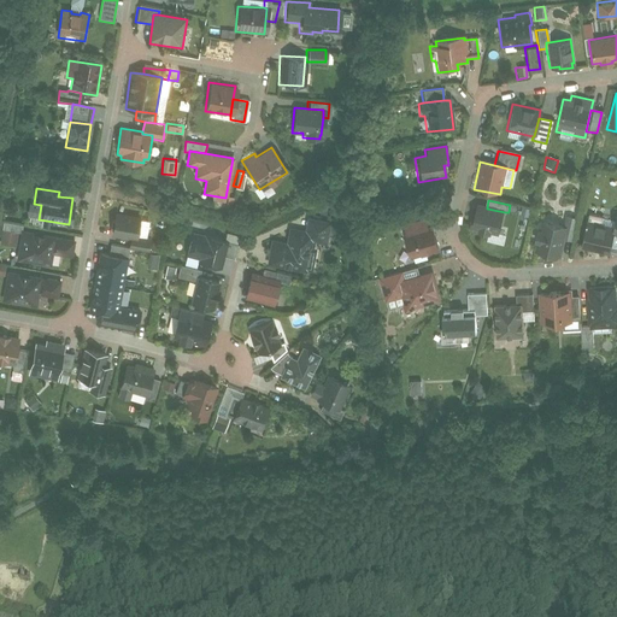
[(487,209),(480,207),(475,230),(500,235),(505,212),(487,209)]
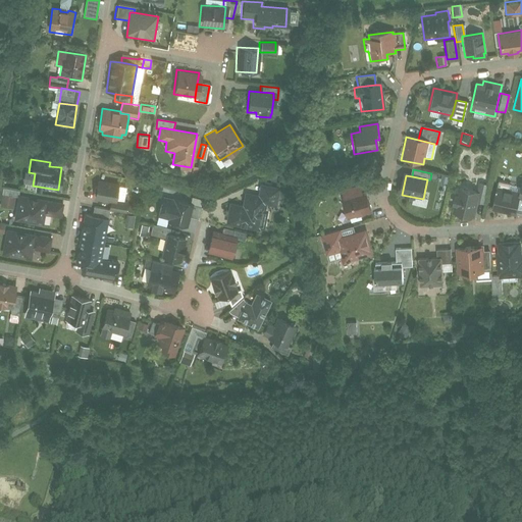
[(116,184),(95,180),(92,200),(107,203),(113,204),(114,199),(116,184)]
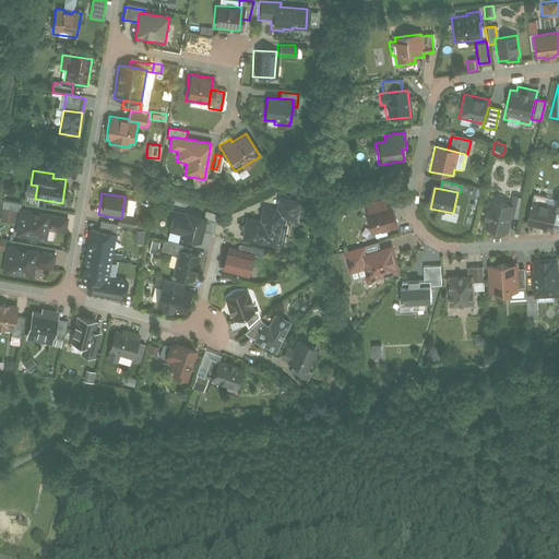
[(244,216),(239,240),(272,247),(277,217),(293,221),(297,200),(276,195),(274,207),(260,205),(257,219),(244,216)]
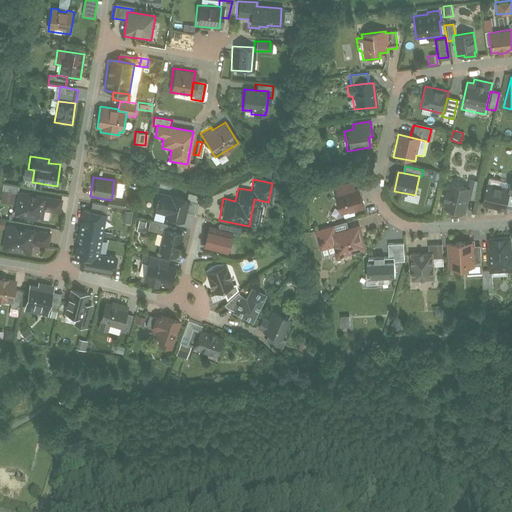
[(333,195),(339,214),(362,208),(357,188),(353,189),(351,182),(333,187),(335,194),(333,195)]
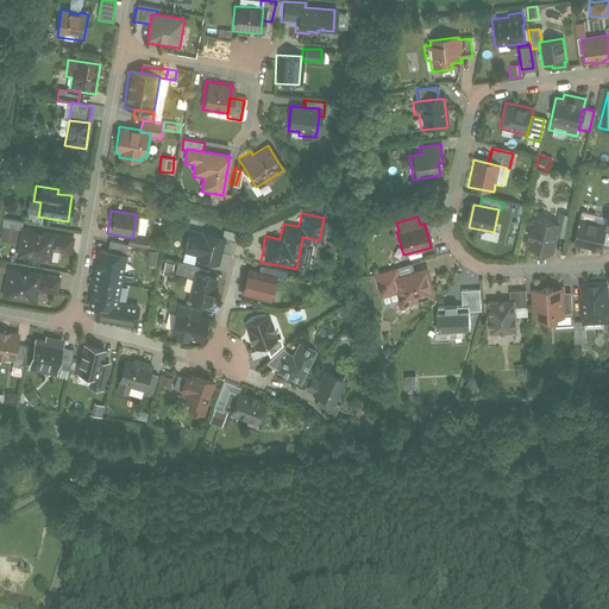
[(577,219),(571,245),(600,250),(602,236),(604,224),(595,223),(596,219),(586,217),(585,220),(577,219)]
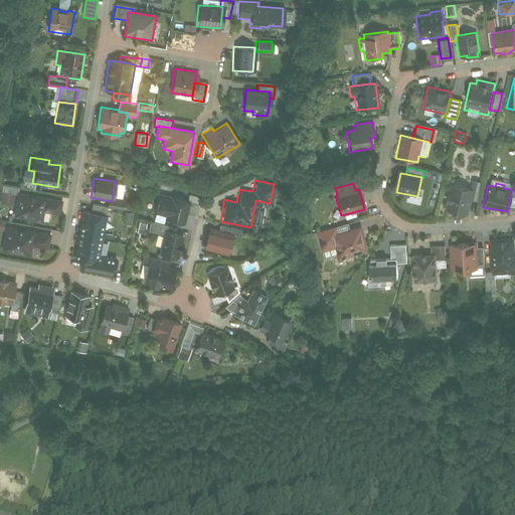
[(473,190),(453,186),(447,211),(468,215),(473,190)]
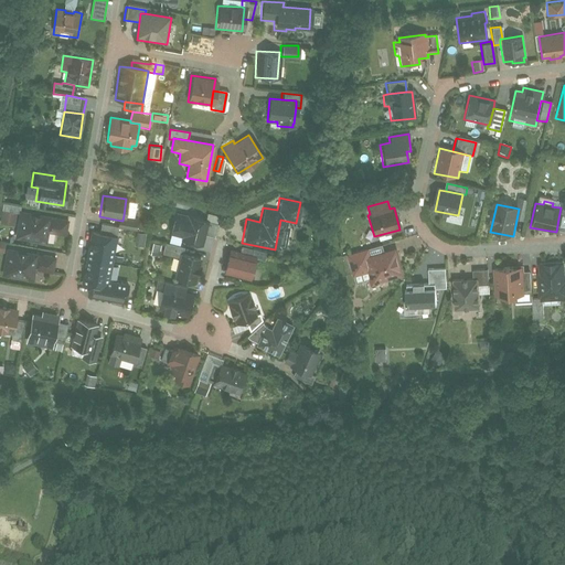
[(67,220),(18,211),(12,238),(44,244),(45,233),(64,236),(67,220)]
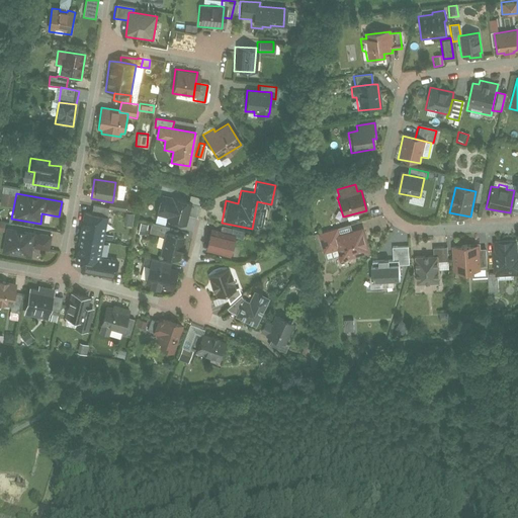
[(185,216),(188,202),(158,195),(153,214),(164,218),(163,221),(183,226),(185,216)]
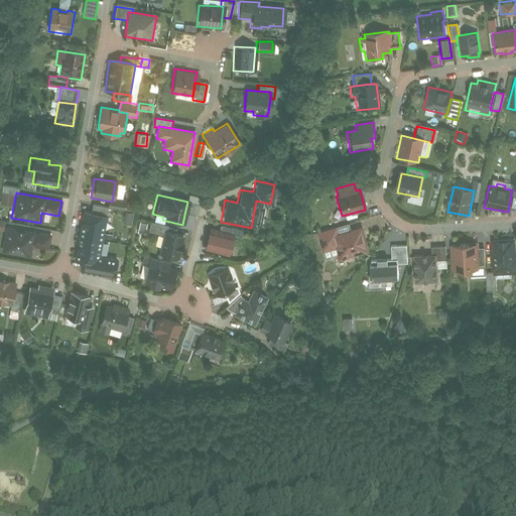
[(112,202),(106,201),(105,208),(122,210),(124,198),(113,197),(112,202)]
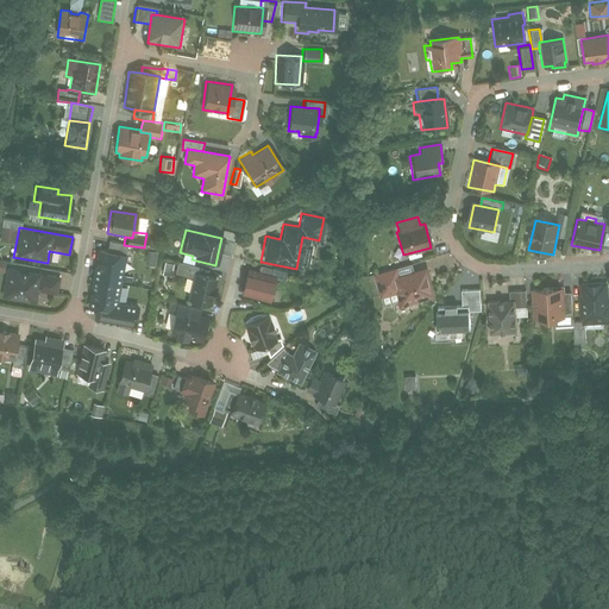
[(221,238),(218,253),(228,256),(232,240),(221,238)]
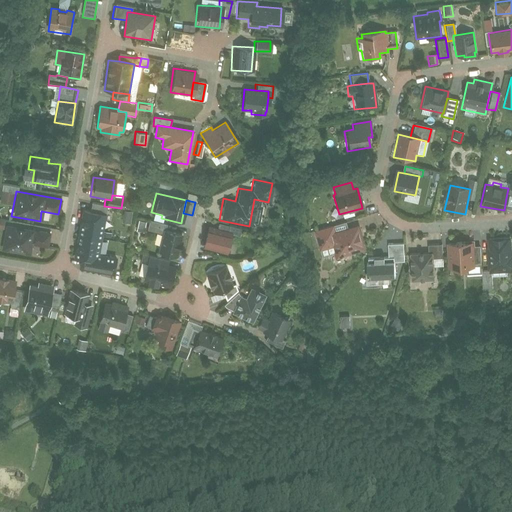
[(97,252),(103,215),(80,211),(72,262),(78,264),(77,269),(111,275),(115,255),(97,252)]
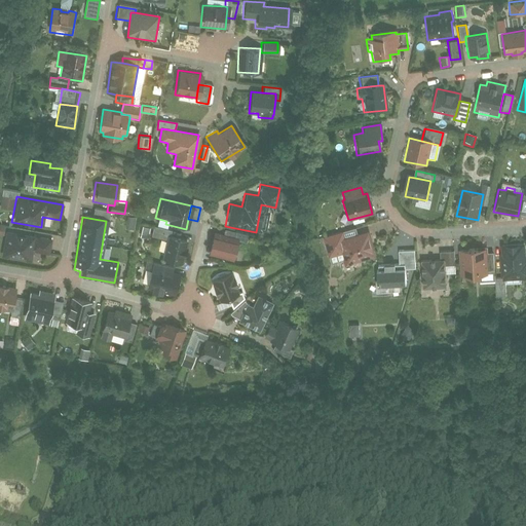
[(148,237),(164,240),(165,236),(167,237),(170,231),(150,227),(148,237)]
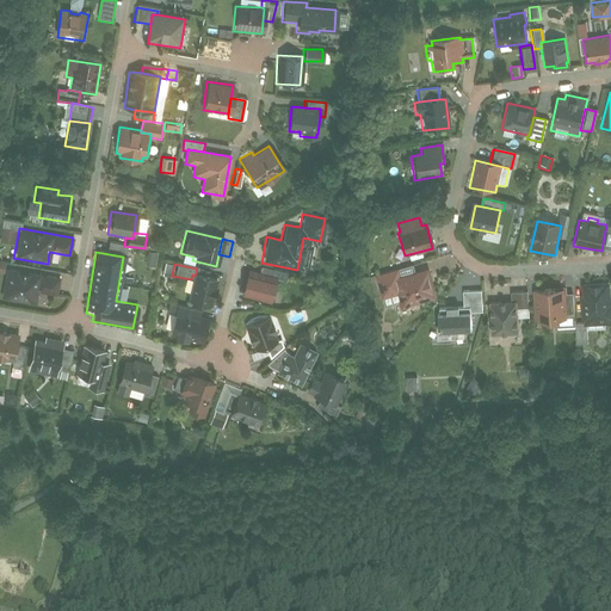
[(258,267),(257,273),(273,278),(284,281),(285,275),(258,267)]
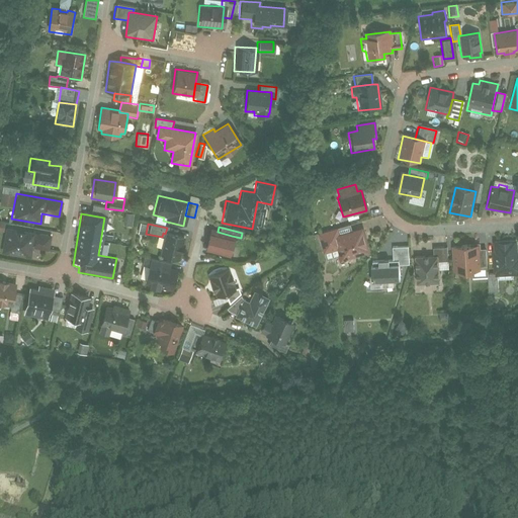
[(49,236),(6,228),(2,253),(30,258),(32,248),(46,251),(49,236)]
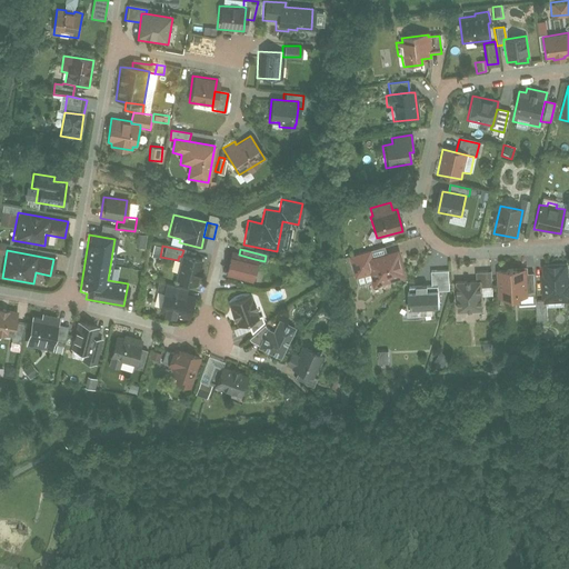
[(352,277),(369,272),(365,260),(371,258),(369,250),(347,257),(352,277)]
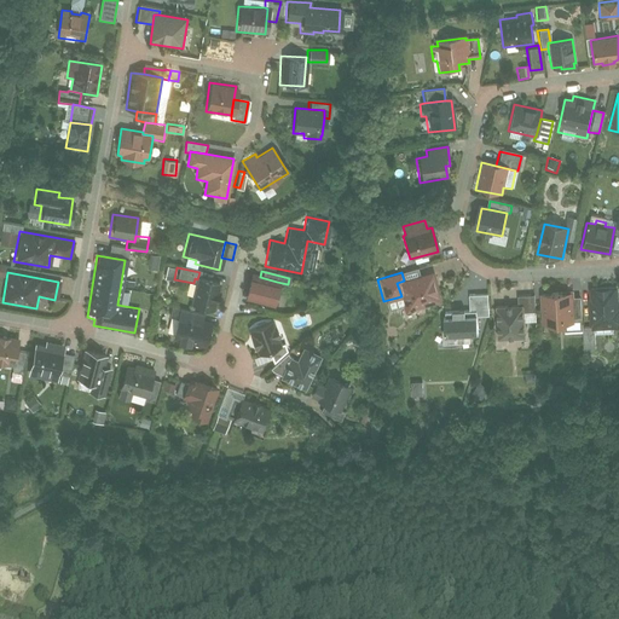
[(404,281),(397,283),(401,296),(405,311),(440,301),(432,272),(404,281)]
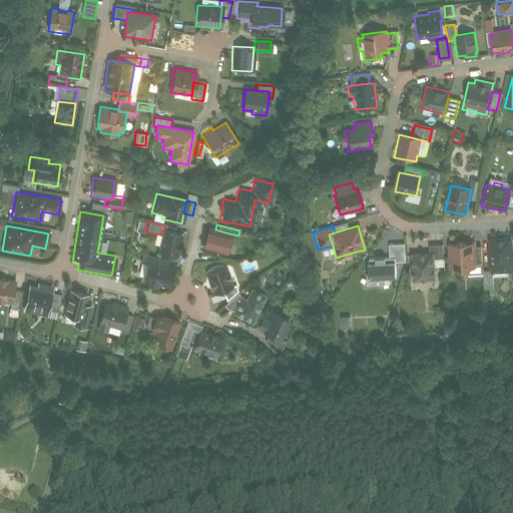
[(224,253),(229,233),(215,229),(206,227),(200,247),(224,253)]
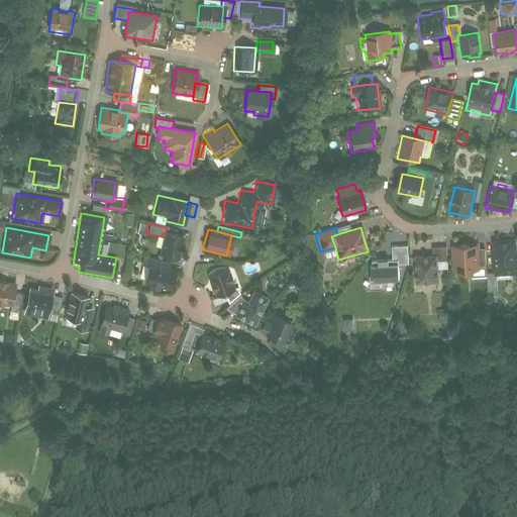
[(177,260),(182,236),(165,233),(163,232),(162,236),(158,255),(177,260)]
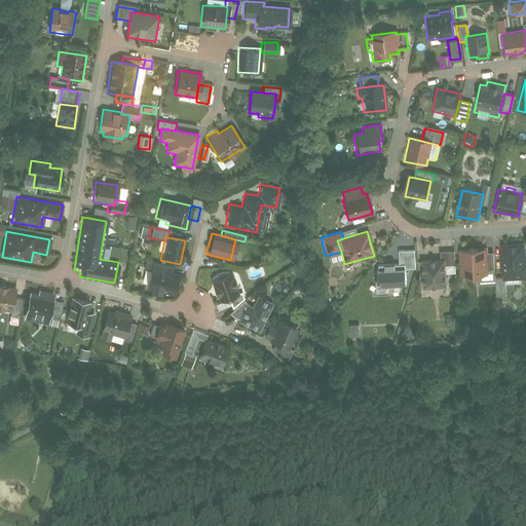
[(523,245),(499,246),(499,255),(498,255),(499,275),(500,275),(500,278),(500,280),(503,280),(524,279),(524,274),(525,274),(525,261),(524,261),(523,245)]
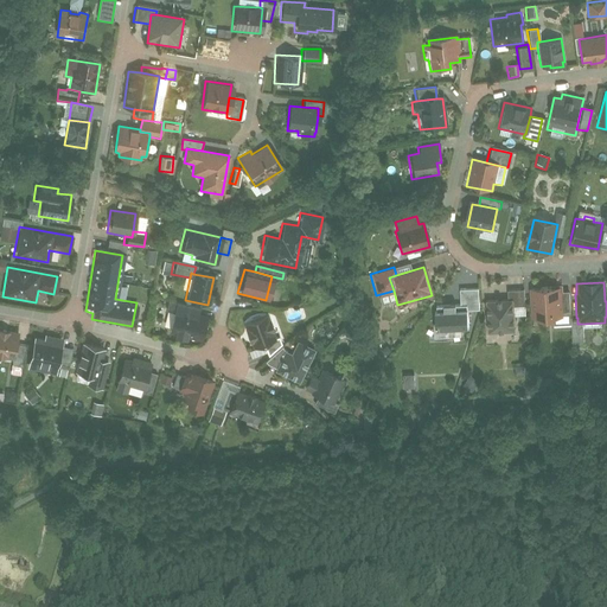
[(558,287),(526,289),(528,320),(561,318),(560,313),(558,292),(558,287)]
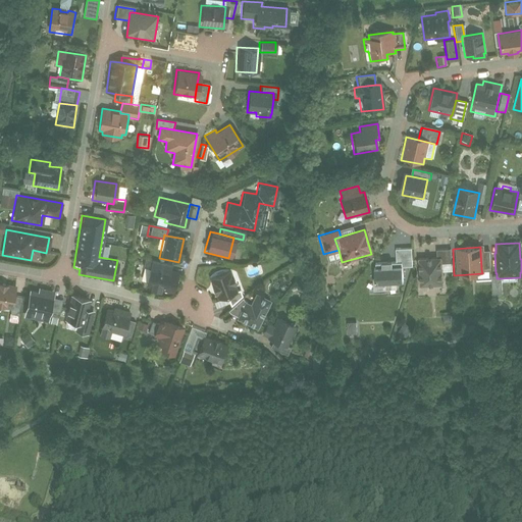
[(396,250),(397,264),(402,263),(402,268),(412,267),(411,249),(396,250)]
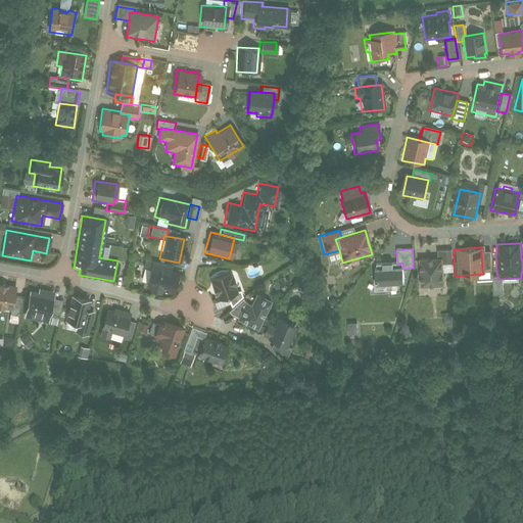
[(441,257),(441,265),(449,265),(449,250),(435,250),(436,258),(441,257)]
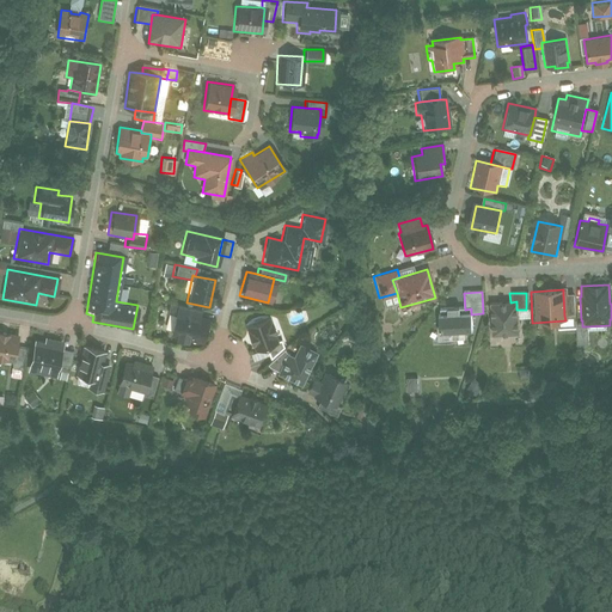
[(510,303),(489,304),(491,335),(518,334),(516,310),(516,301),(510,303)]
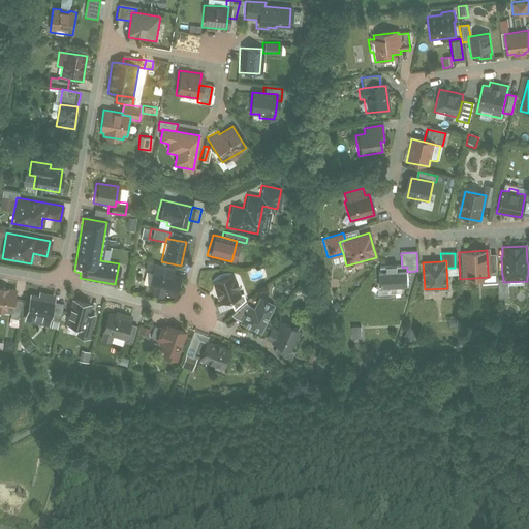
[(174,297),(178,274),(170,272),(172,268),(146,261),(144,272),(149,273),(145,290),(150,291),(149,293),(159,296),(160,293),(174,297)]
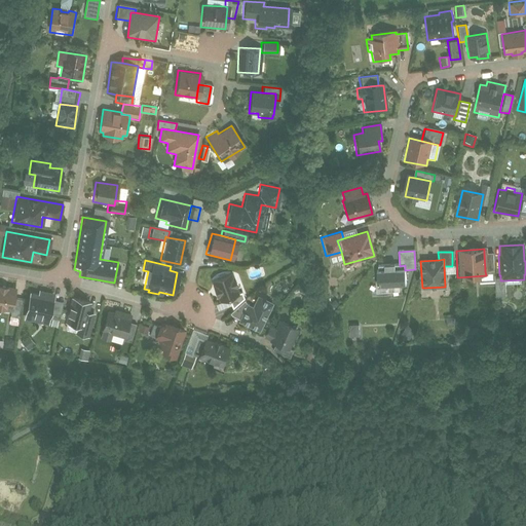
[(400,266),(377,267),(378,292),(400,291),(400,286),(406,286),(405,270),(405,265),(400,266)]
